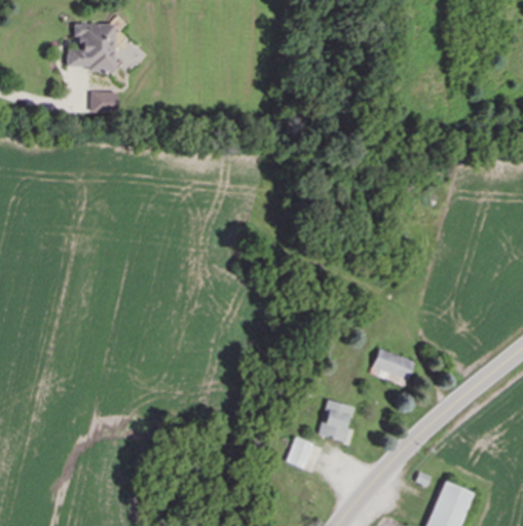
[(116,24),(75,25),(75,38),(83,38),(83,50),(68,50),(68,70),(116,70),(116,24)]
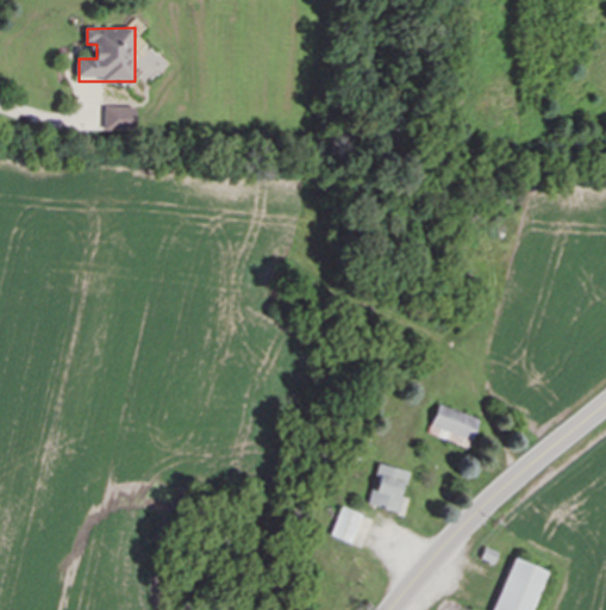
[(137,128),(137,107),(106,107),(107,129),(137,128)]
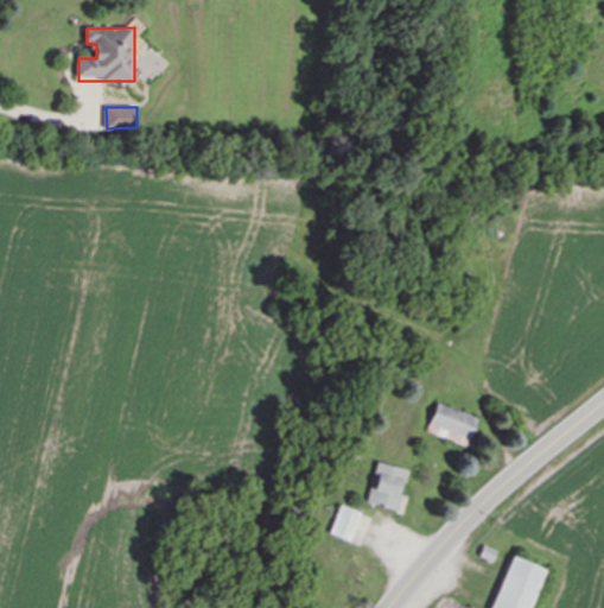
[(469,447),(479,418),(438,403),(428,431),(469,447)]
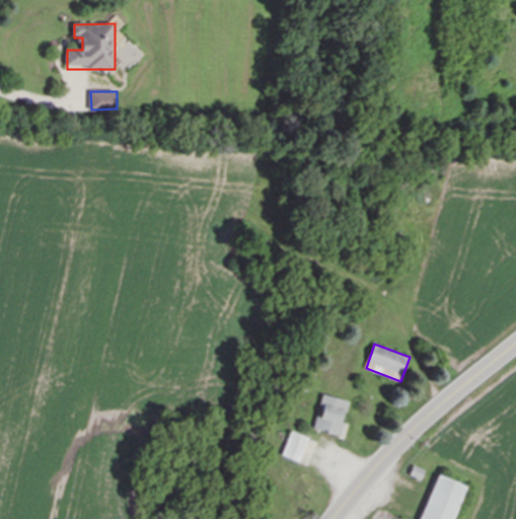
[(349,400),(322,394),(320,404),(324,405),(321,418),(316,417),(313,429),(340,435),(349,400)]
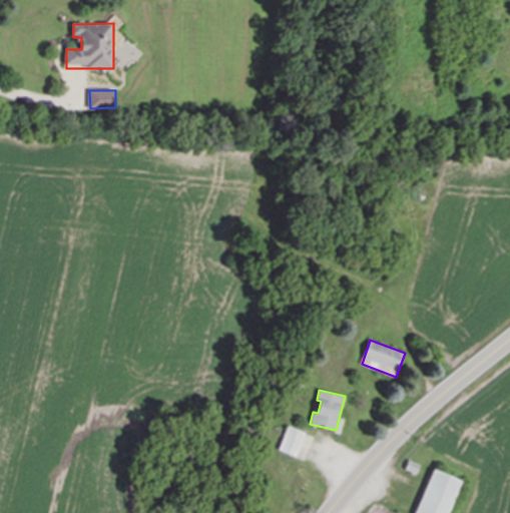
[(315,436),(287,427),(279,451),(307,460),(315,436)]
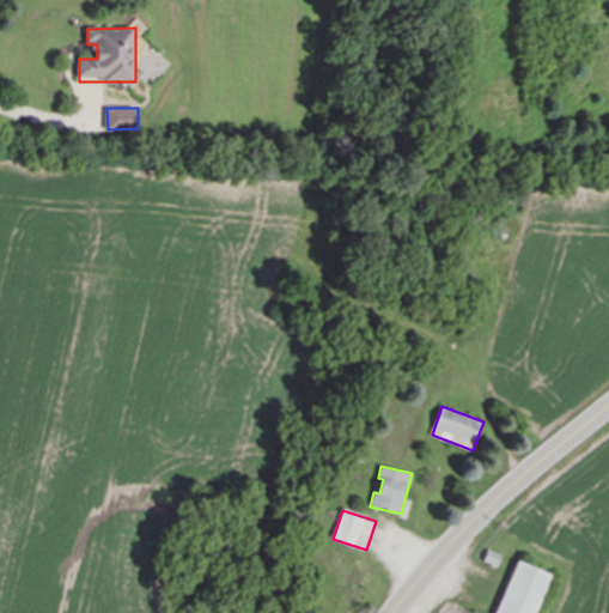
[(498,612),(536,612),(553,574),(518,560),(498,612)]
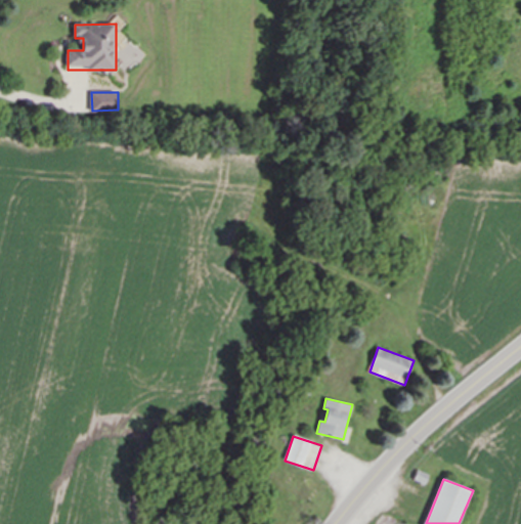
All buildings are outlined.
